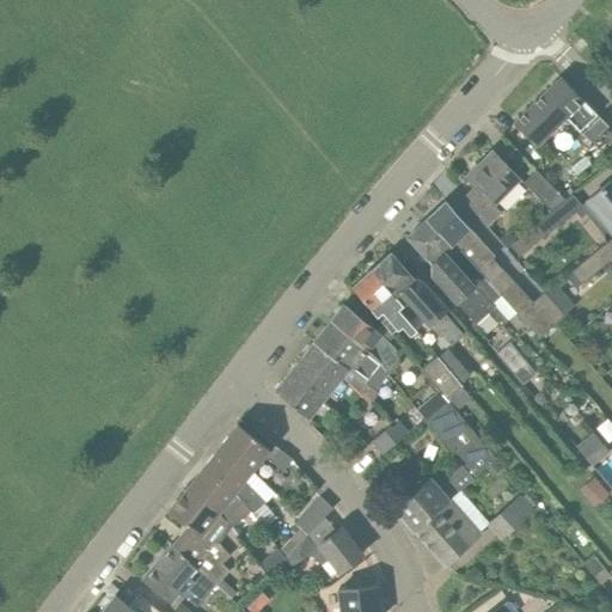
[(514,123),(538,147),(551,134),(560,146),(577,129),(580,133),(581,132),(591,144),(609,126),(561,77),(514,123)]
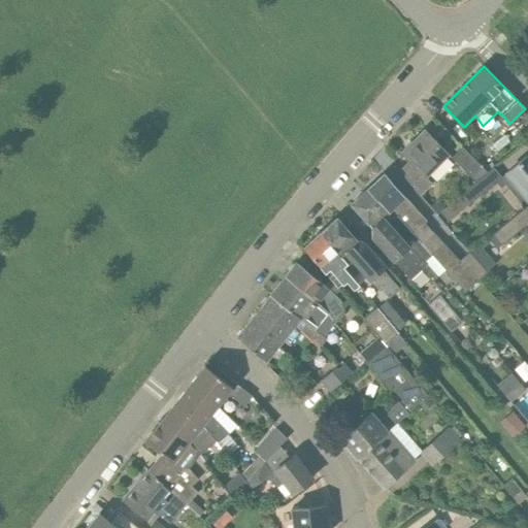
[(399,171),(420,196),(433,183),(427,176),(449,155),(424,130),(401,152),(410,161),(399,171)]
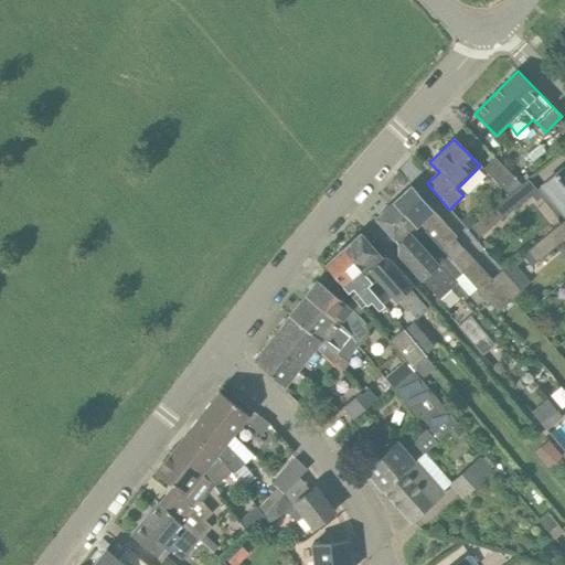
[(482,169),(509,194),(521,183),(494,157),(482,169)]
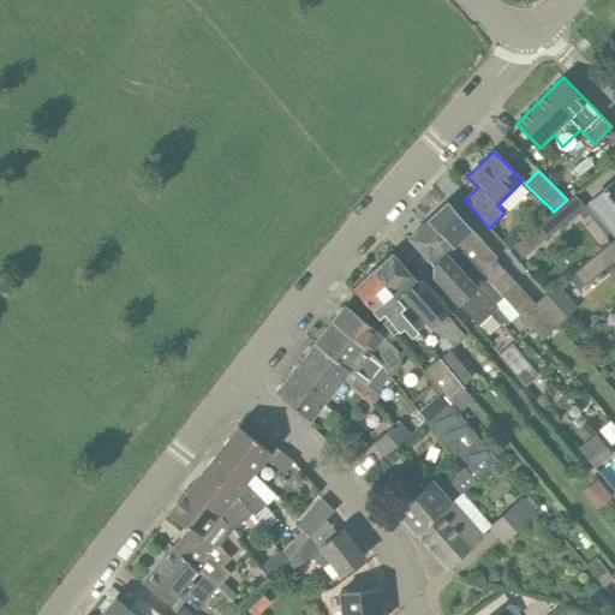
[(614,180),(586,203),(609,232),(614,227),(614,180)]
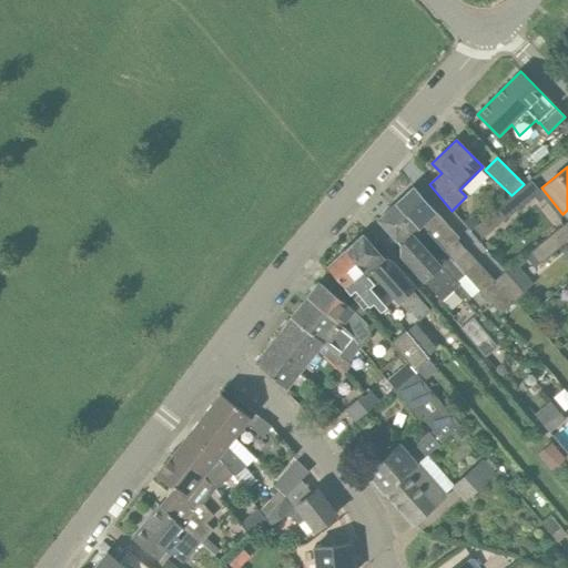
[(496,210),(505,220),(540,192),(530,180),(524,184),(511,195),(495,209),(496,209),(496,210)]
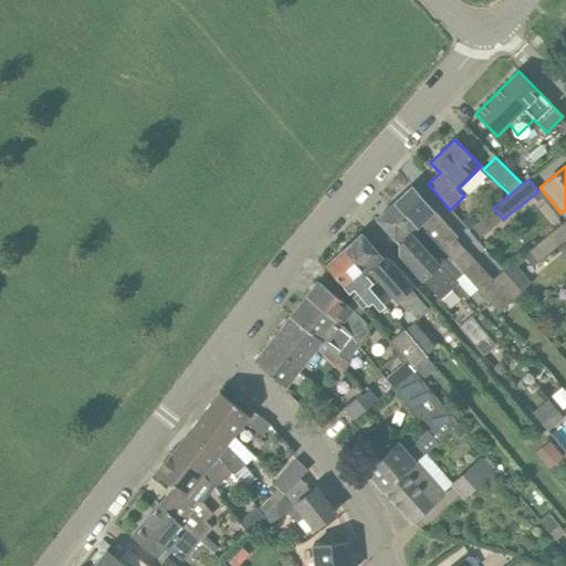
[(425,231),(451,261),(463,249),(456,239),(458,238),(411,186),(394,202),(416,228),(422,234),(425,231)]
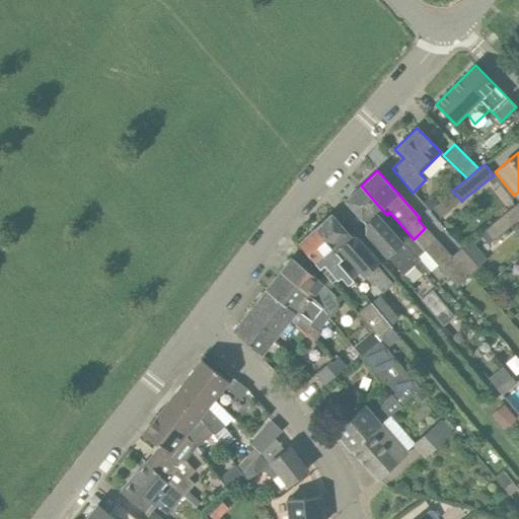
[(364,223),(381,209),(361,186),(345,201),(364,222),(364,223)]
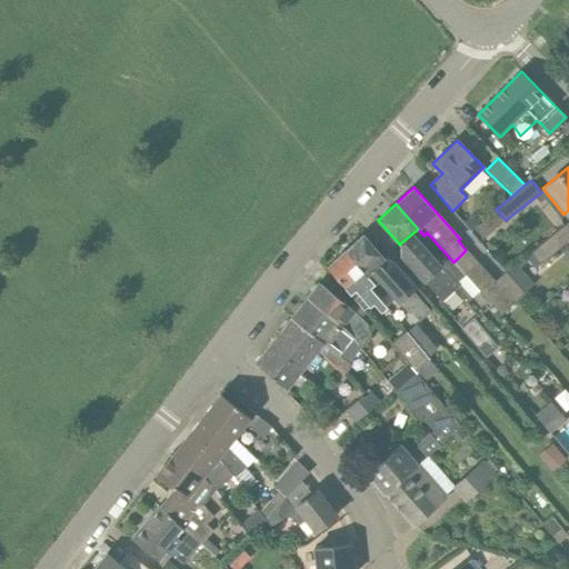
[(530,251),(539,263),(568,239),(568,231),(563,226),(530,251)]
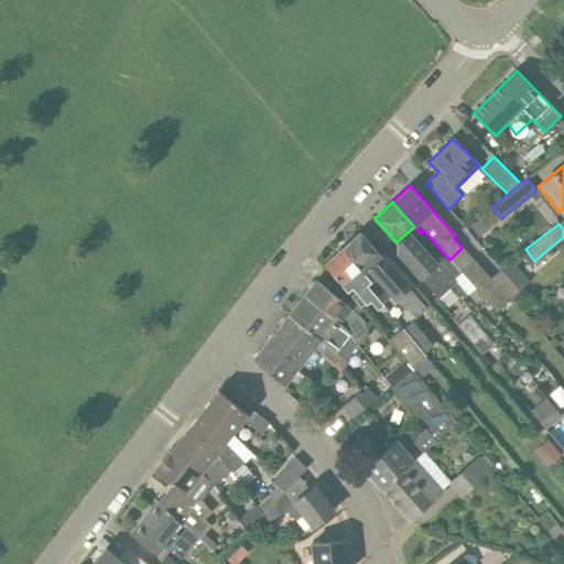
[(423,230),(421,234),(414,227),(396,242),(396,253),(420,279),(436,299),(445,293),(451,288),(463,301),(467,297),(452,281),(458,275),(461,272),(449,260),(423,230)]
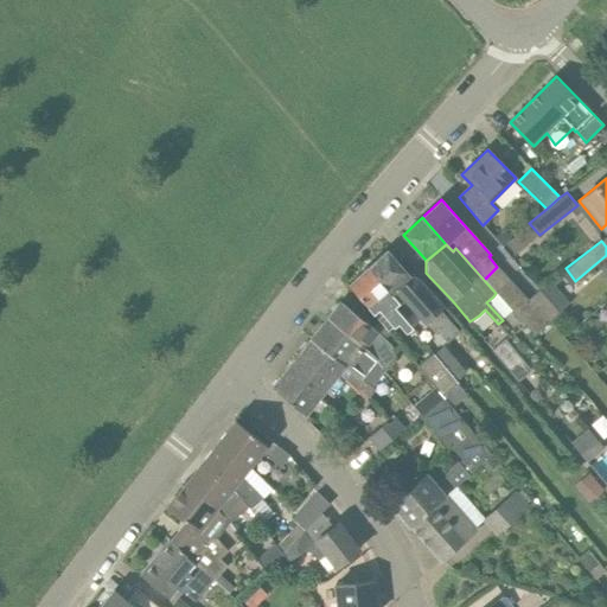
[(409,324),(417,317),(396,289),(408,274),(387,250),(368,267),(397,304),(395,308),(409,324)]
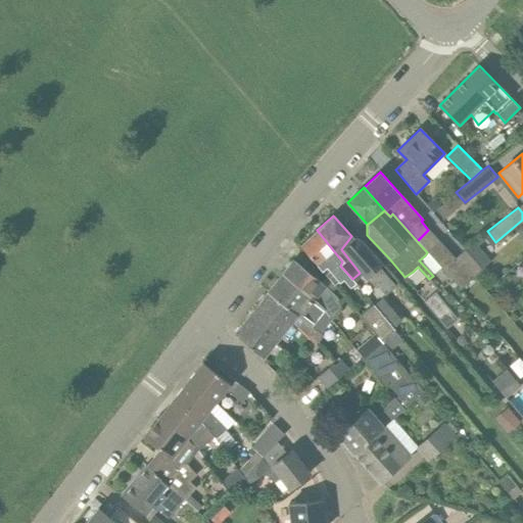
[(355,283),(352,279),(340,266),(342,262),(317,230),(300,245),(334,284),(338,281),(343,279),(349,287),(355,283)]
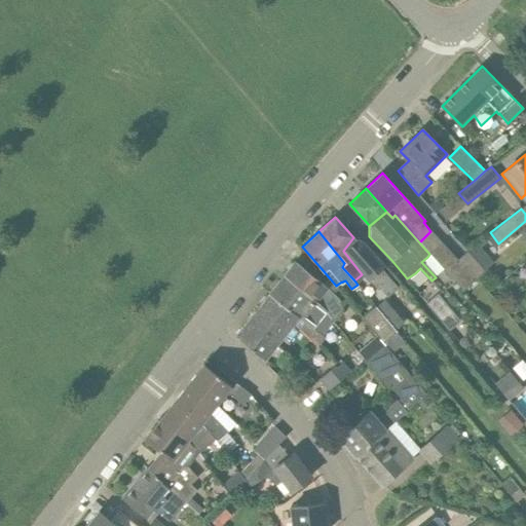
[(343,251),(362,274),(368,283),(369,280),(377,291),(380,289),(387,297),(398,288),(382,268),(384,266),(363,240),(353,237),(343,251)]
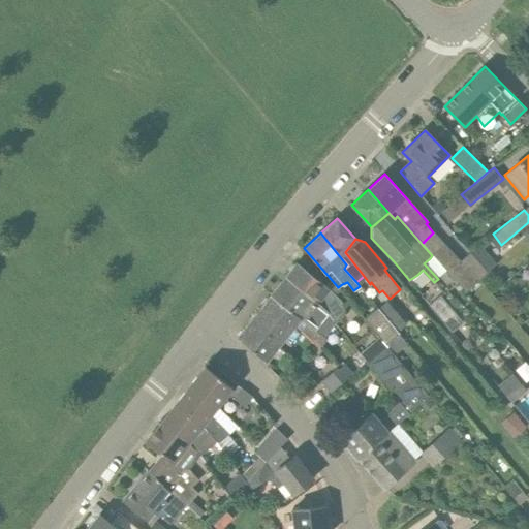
[(460,261),(443,244),(431,254),(433,255),(444,269),(454,279),(466,292),(488,273),(476,260),(469,253),(460,261)]
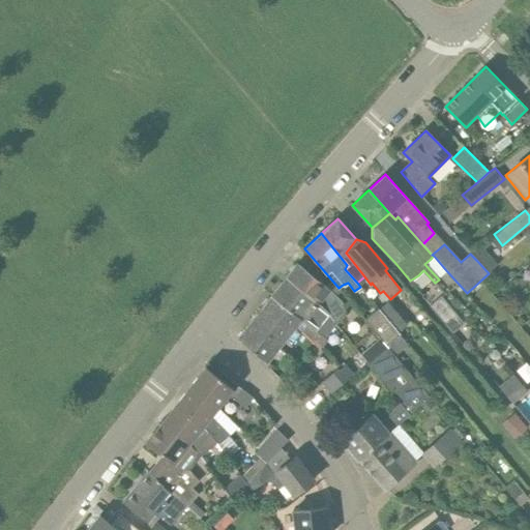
[(271,296),(301,320),(327,288),(297,263),(271,296)]
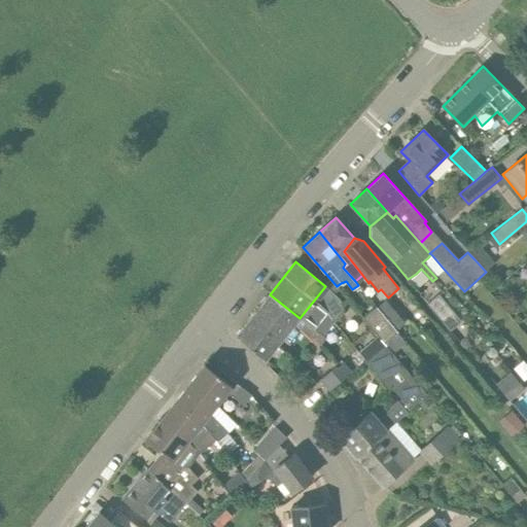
[(303,321),(321,345),(326,338),(314,328),(326,314),(334,321),(341,313),(341,301),(330,290),(325,286),(300,318),(303,321)]
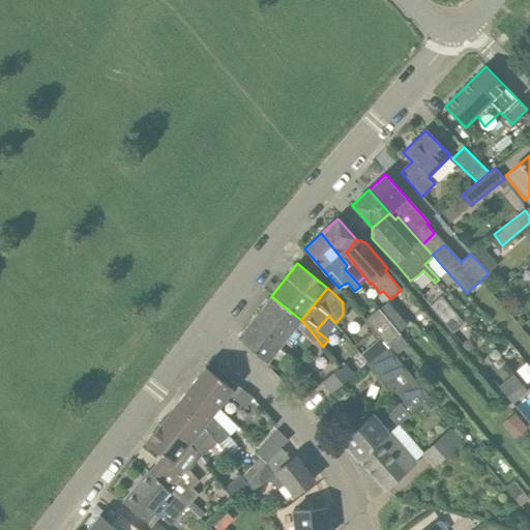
[(322,348),(323,347),(304,323),(301,320),(271,296),(252,321),(280,348),(291,333),(295,339),(293,341),(306,354),(316,343),(322,348)]
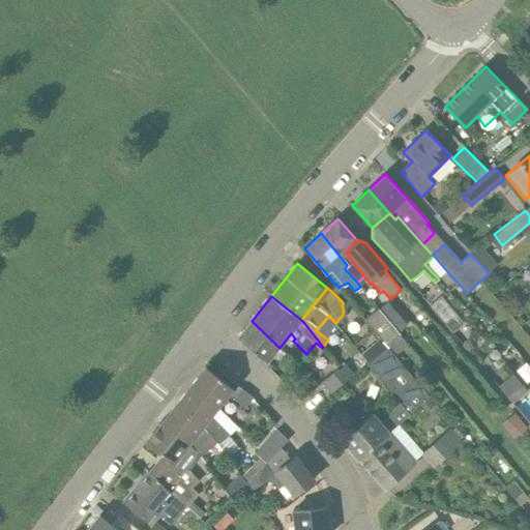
[(452,332),(464,323),(441,296),(430,305),(452,332)]
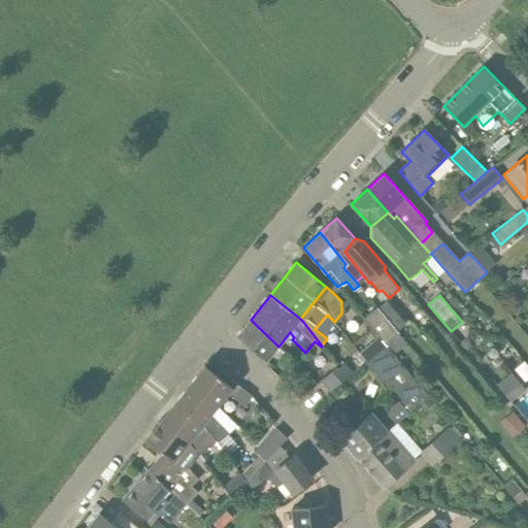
[(406,326),(407,325),(388,300),(378,308),(398,333),(406,326)]
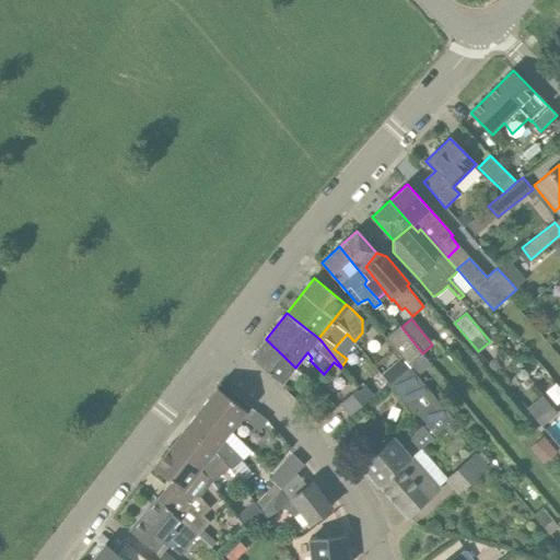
[(422,353),(401,327),(400,325),(385,337),(418,376),(431,365),(422,353)]
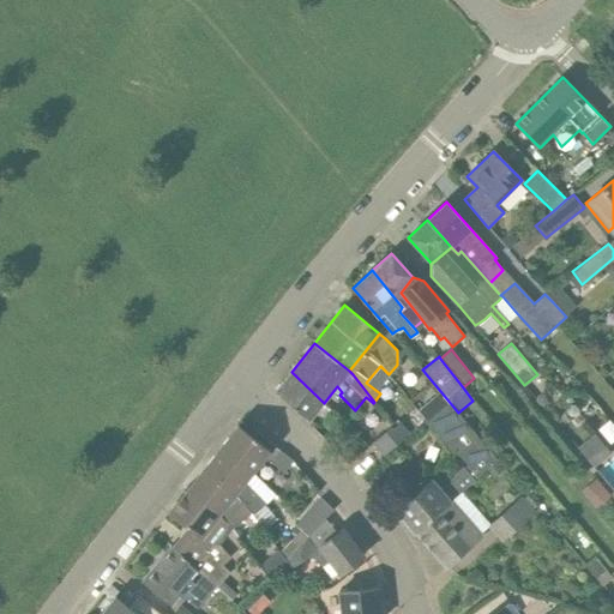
[(323,404),(324,403),(292,372),(275,392),(308,420),(321,403),(323,404)]
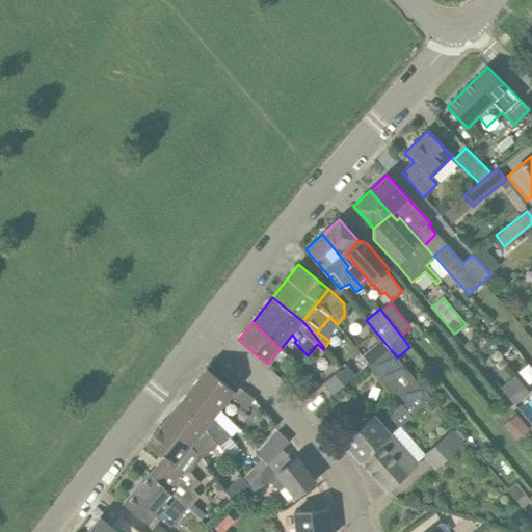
[(361,460),(392,432),(431,398),(389,350),(369,368),(393,395),(396,393),(404,402),(394,410),(387,403),(374,415),(374,414),(342,442),(358,461),(361,460)]
